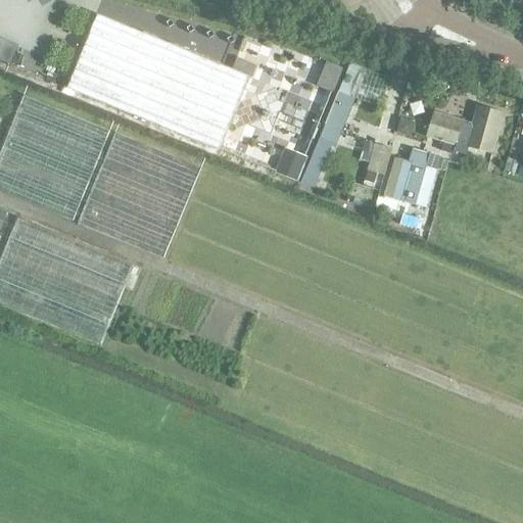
[(219,149),(248,76),(201,55),(161,40),(93,12),(63,87),(219,149)]
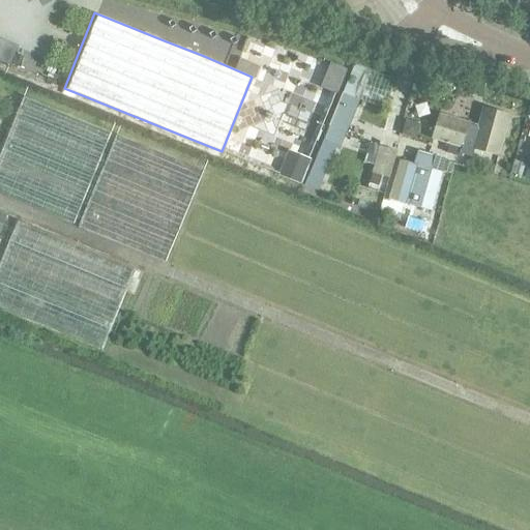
[(0,57),(10,61),(16,41),(0,37),(0,57)]
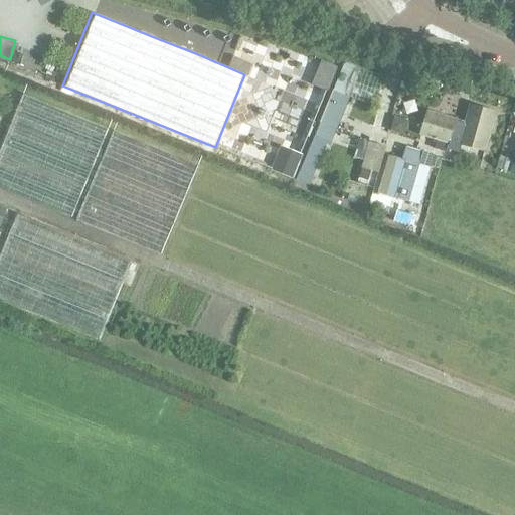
[(230,65),(246,72),(250,62),(234,55),(230,65)]
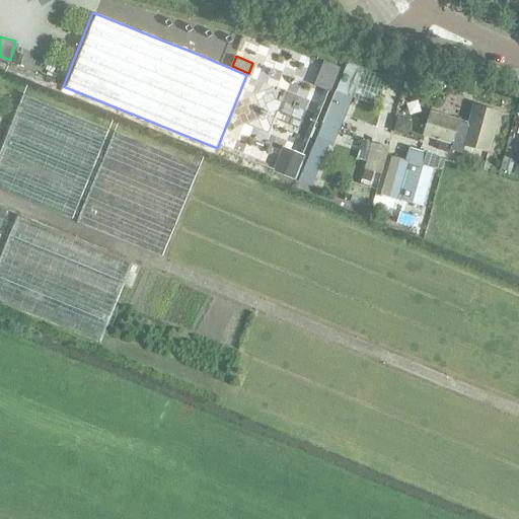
[(323,58),(314,83),(331,89),(341,65),(323,58)]
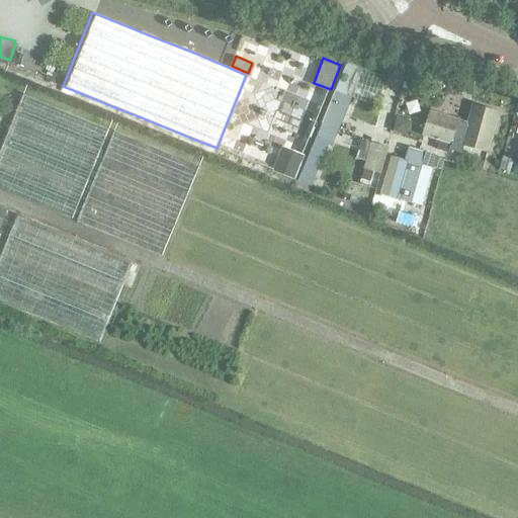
[(346,63),(344,68),(297,180),(311,185),(327,145),(332,147),(352,97),(344,95),(354,66),(346,63)]
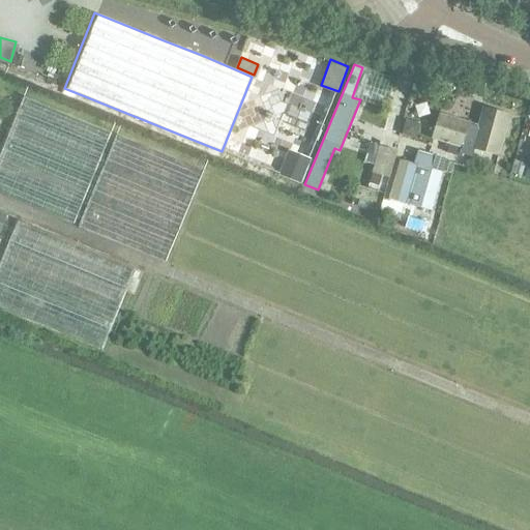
[(0,194),(171,254),(203,164),(114,133),(115,127),(22,95),(0,157),(0,194)]
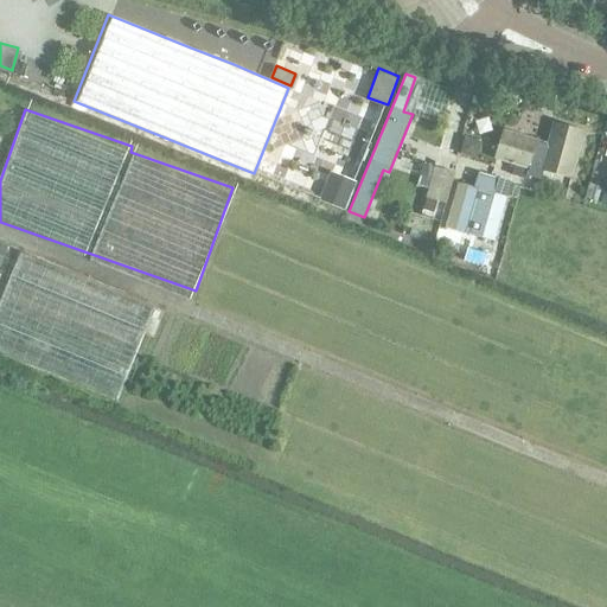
[(497,159),(516,165),(512,178),(524,181),(525,177),(541,180),(543,172),(570,179),(582,133),(555,125),(549,145),(504,133),(497,159)]
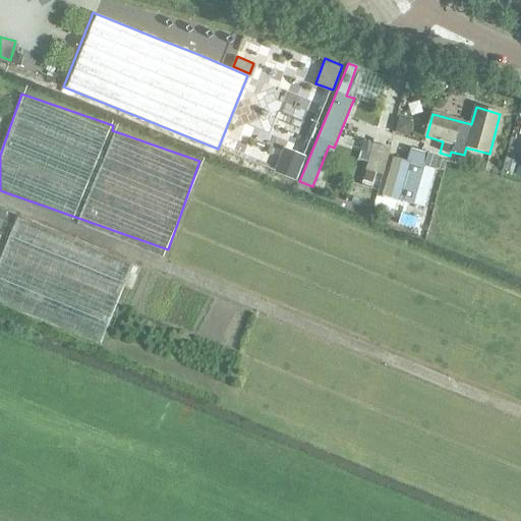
[(394,129),(408,133),(412,119),(398,115),(394,129)]
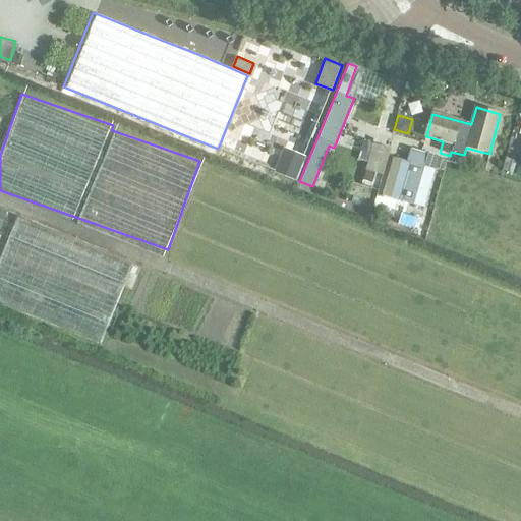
[(372,143),(367,163),(385,168),(391,149),(372,143)]
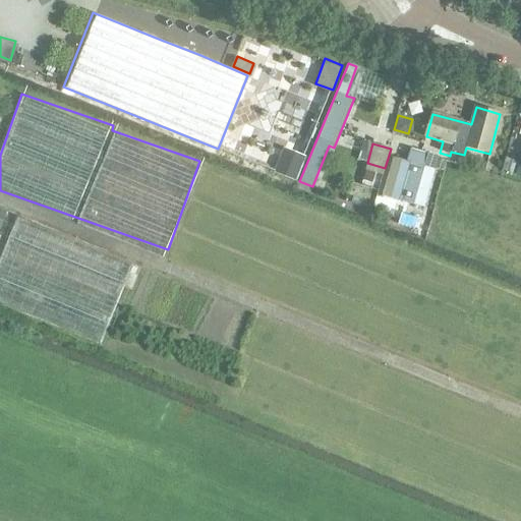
[(424,208),(440,157),(427,153),(427,155),(410,150),(407,161),(394,157),(383,191),(401,197),(400,200),(424,208)]
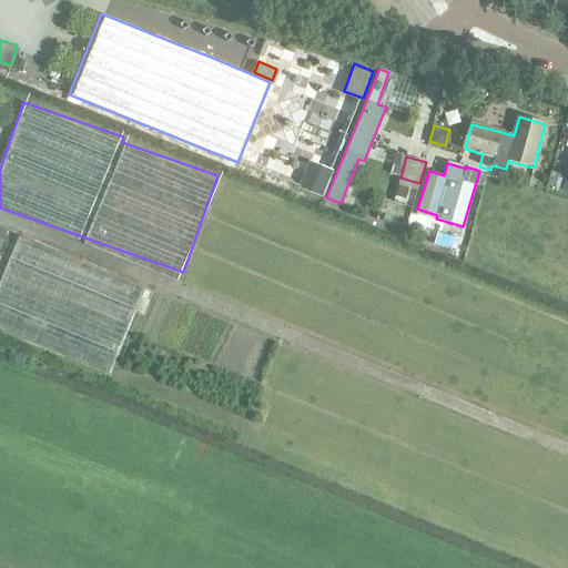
[(316,180),(304,175),(298,189),(323,199),(333,171),(322,165),(316,180)]
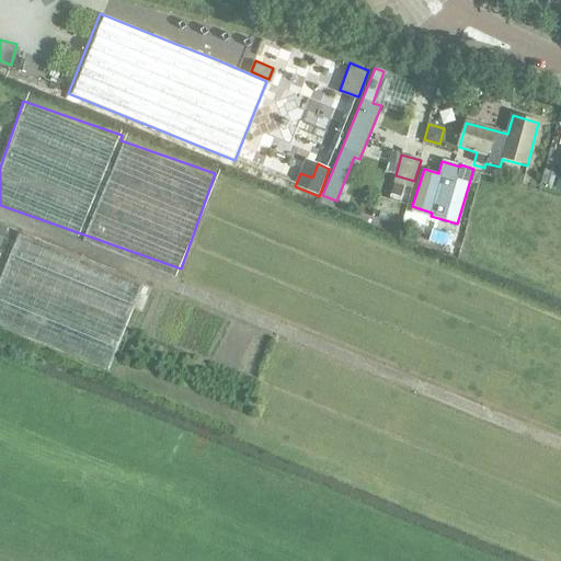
[(544,170),(540,184),(553,187),(557,173),(544,170)]
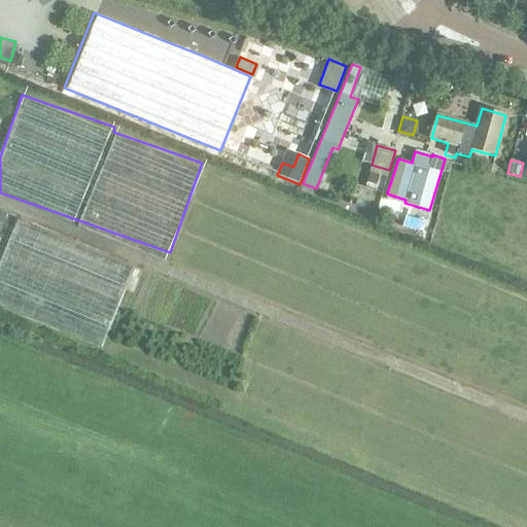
[(0,230),(1,231),(8,214),(0,210),(0,230)]
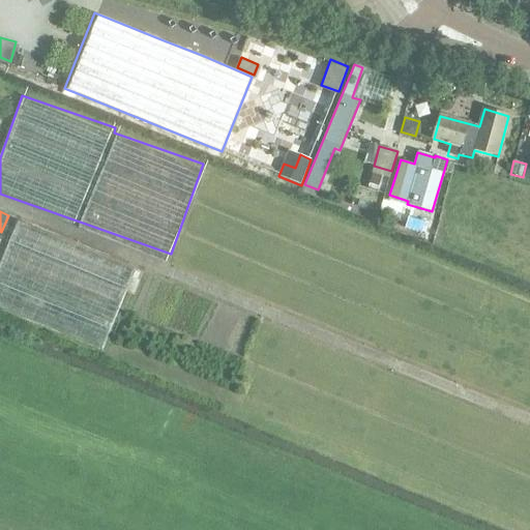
[(16,219),(0,262),(0,307),(106,346),(136,262),(16,219)]
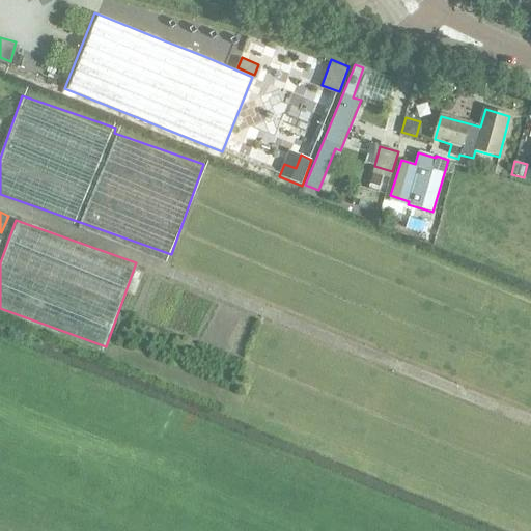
[(414,222),(412,228),(424,232),(426,225),(414,222)]
